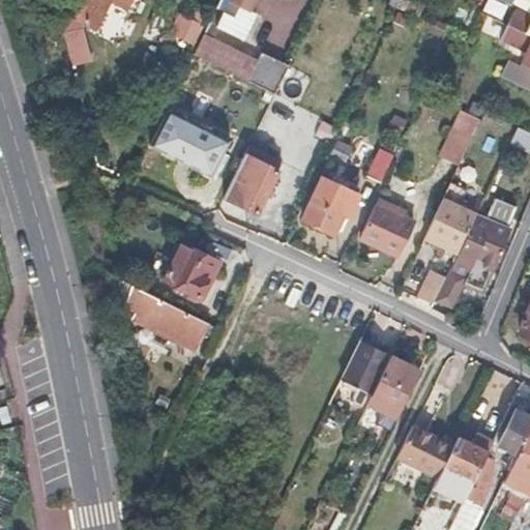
[(82,0),(75,16),(71,15),(62,31),(70,65),(90,60),(82,26),(83,23),(95,29),(110,1),(124,8),(128,0),(82,0)]
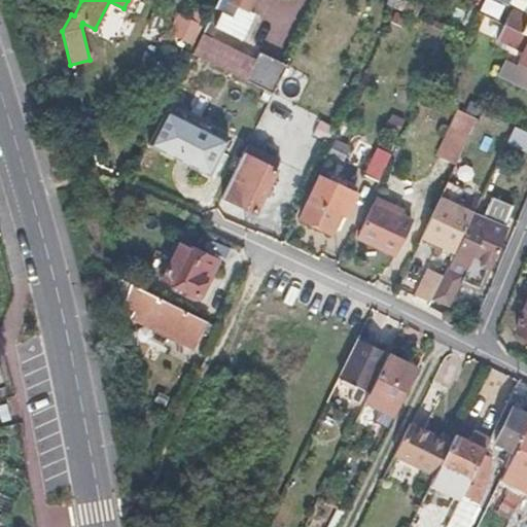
[(248,0),(217,0),(208,21),(217,25),(242,37),(249,21),(245,18),(249,9),(245,7),(248,0)]
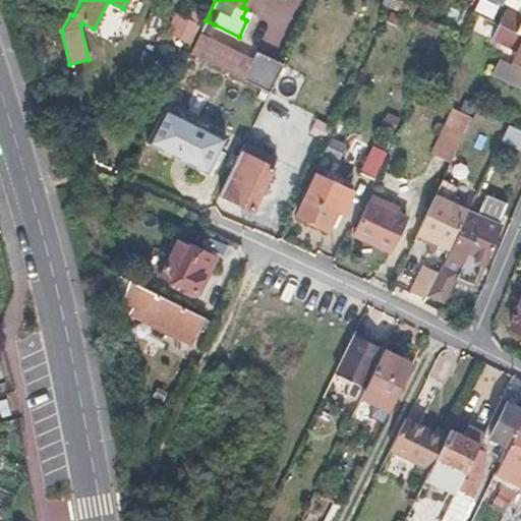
[(520,15),(507,10),(501,24),(520,34),(520,15)]
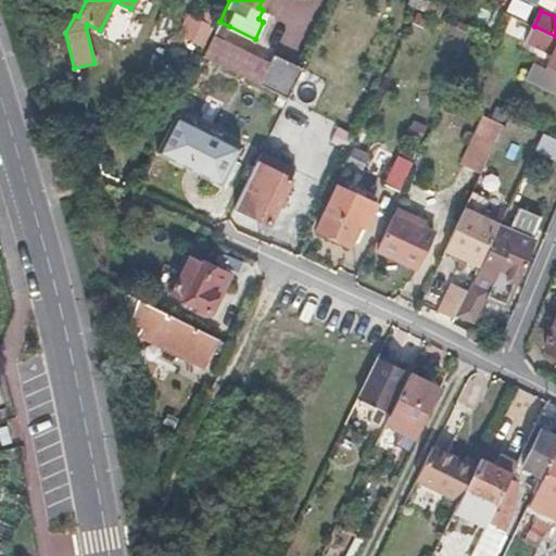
[(205,47),(211,26),(187,20),(181,40),(205,47)]
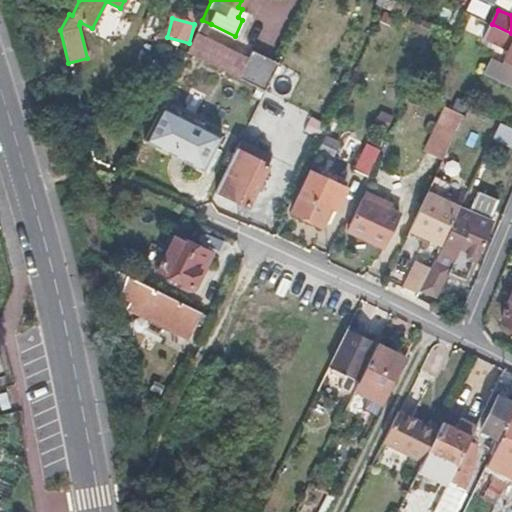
[(211,24),(202,20),(195,35),(204,39),(211,24)]
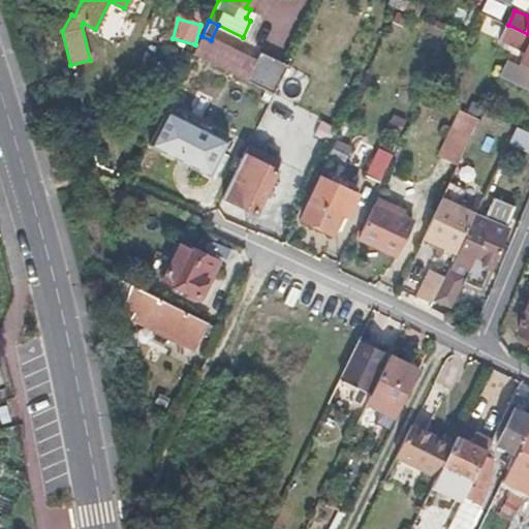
[(499,38),(526,51),(520,66),(528,70),(528,34),(508,25),(506,24),(499,38)]
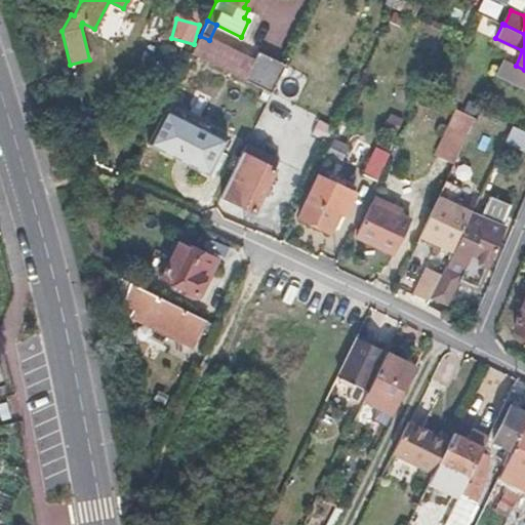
[(200,36),(191,55),(271,91),(285,63),(256,48),(251,59),(209,40),(200,36)]
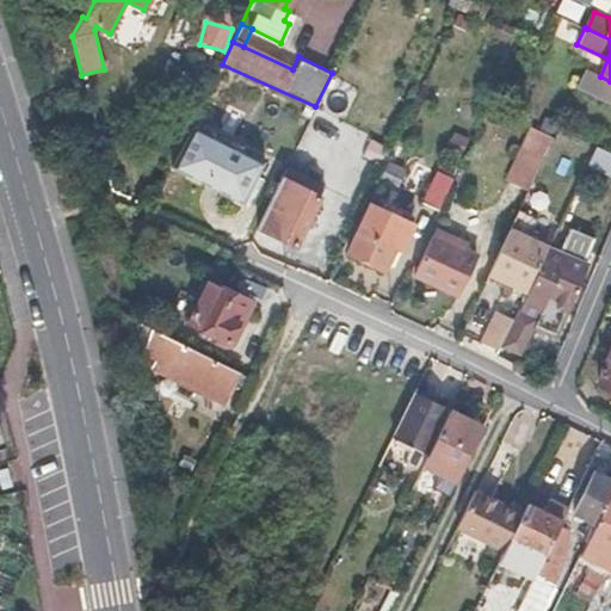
[(582,68),(574,87),(610,103),(610,81),(600,76),(582,68)]
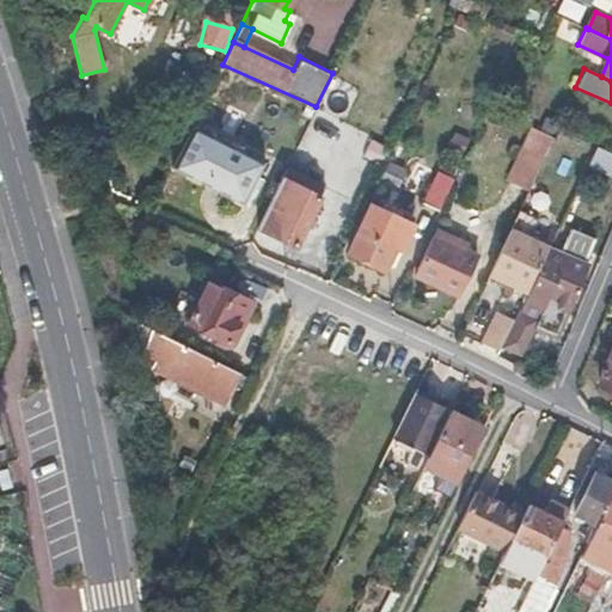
[(554,135),(532,126),(520,153),(540,163),(554,135)]
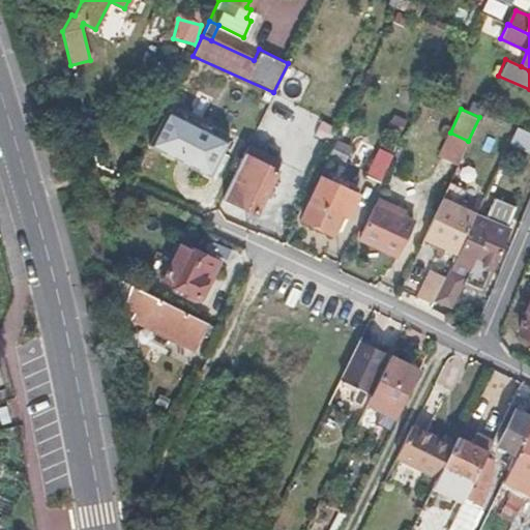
[(226,140),(178,117),(160,151),(208,175),(226,140)]
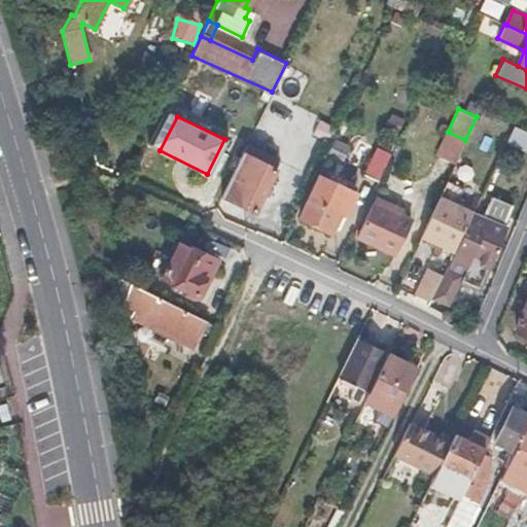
[(526,130),(515,125),(506,141),(526,149),(526,130)]
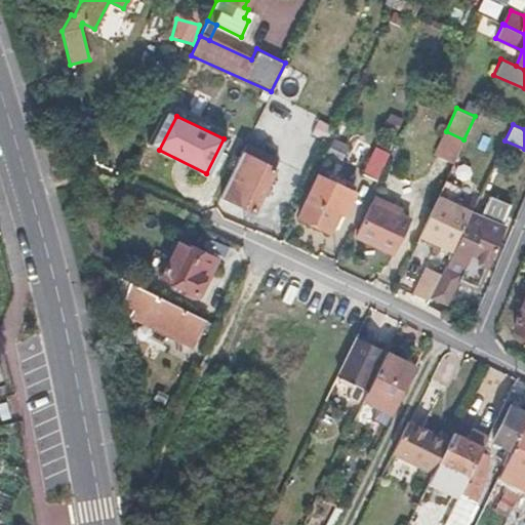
[(463,139),(446,131),(441,143),(458,151),(463,139)]
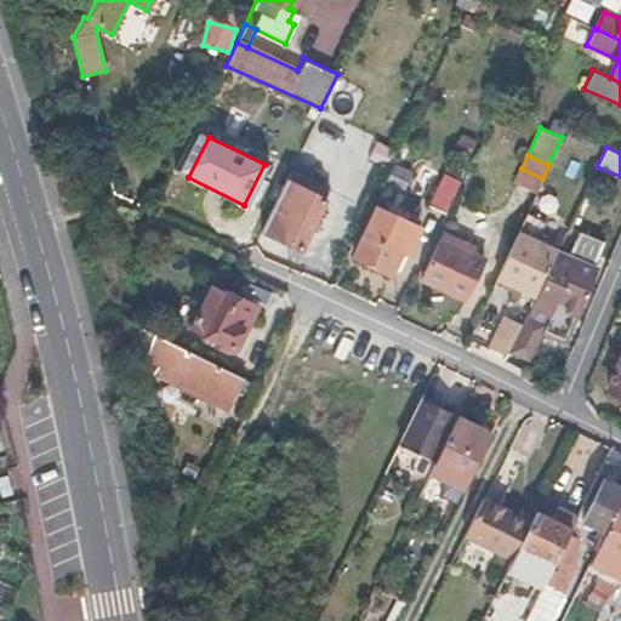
[(408,175),(388,165),(379,187),(398,195),(408,175)]
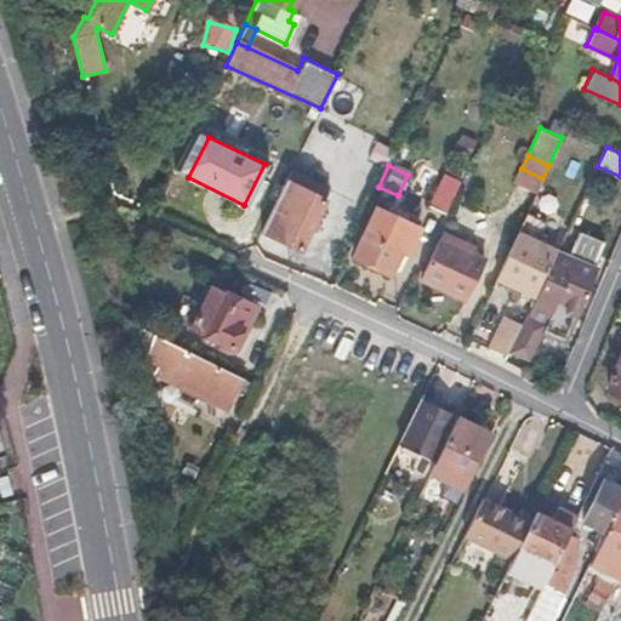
[(460,182),(446,175),(432,206),(445,214),(460,182)]
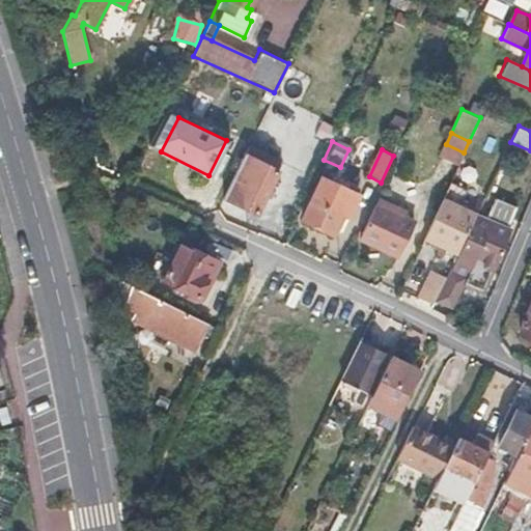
[(256,160),(245,155),(224,199),(258,216),(282,163),(259,152),(256,160)]
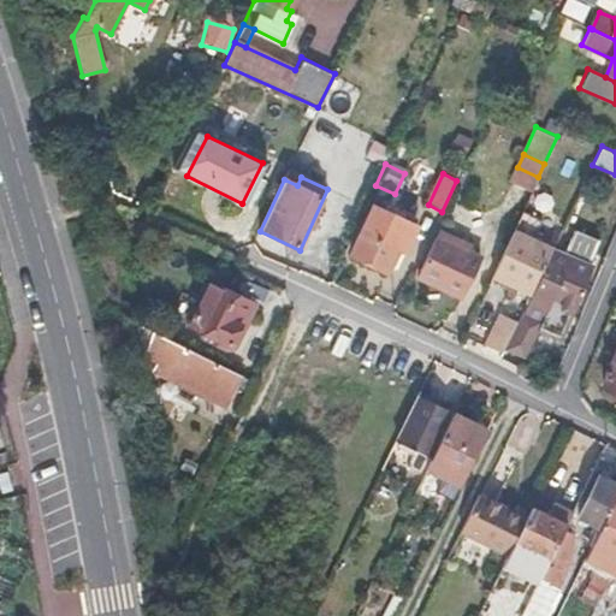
[(415,230),(372,209),(349,259),(385,274),(389,266),(397,270),(415,230)]
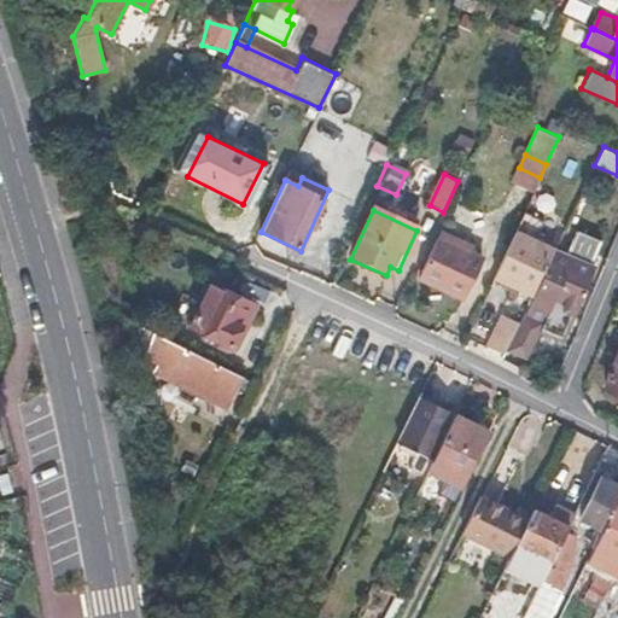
[(554,250),(514,233),(494,278),(532,295),(554,250)]
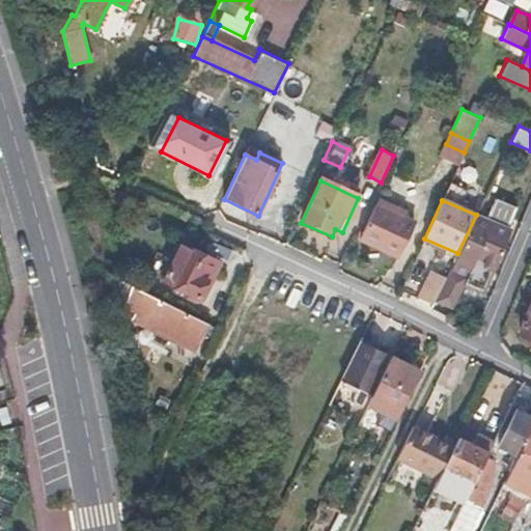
[(413,225),(376,208),(362,241),(398,257),(413,225)]
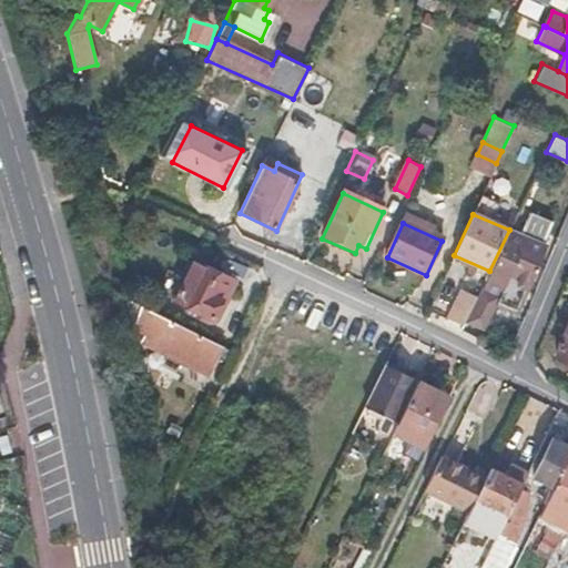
[(546,244),(509,230),(489,271),(482,286),(499,293),(497,300),(515,307),(528,281),(531,283),(549,246),(546,244)]
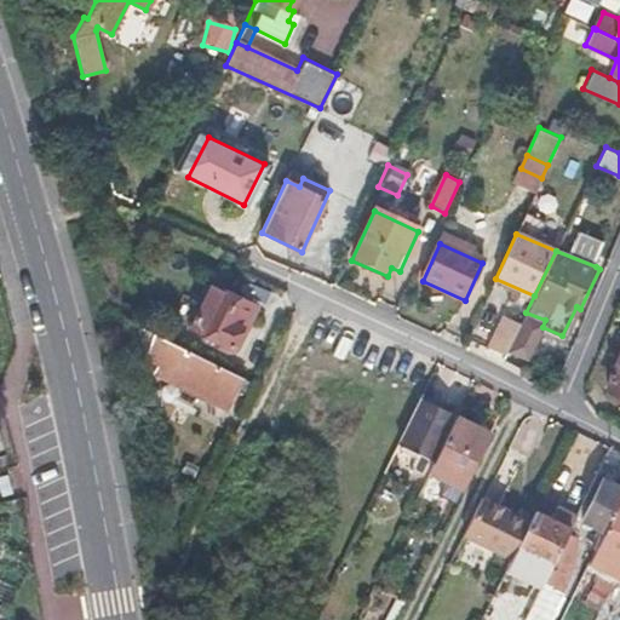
[(236,296),(213,285),(191,327),(231,348),(242,327),(239,325),(246,311),(231,304),(236,296)]
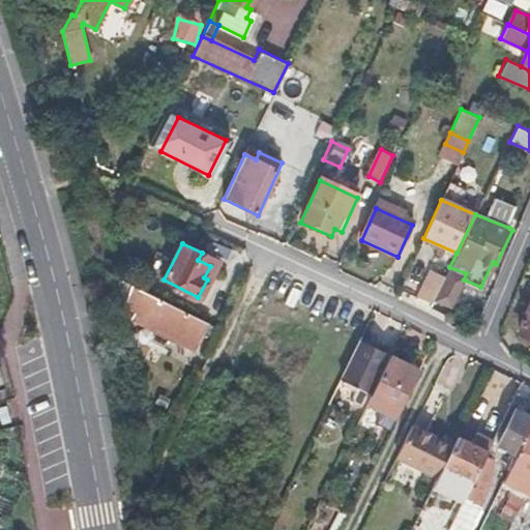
[(464,280),(466,273),(449,267),(434,299),(452,306),(464,280)]
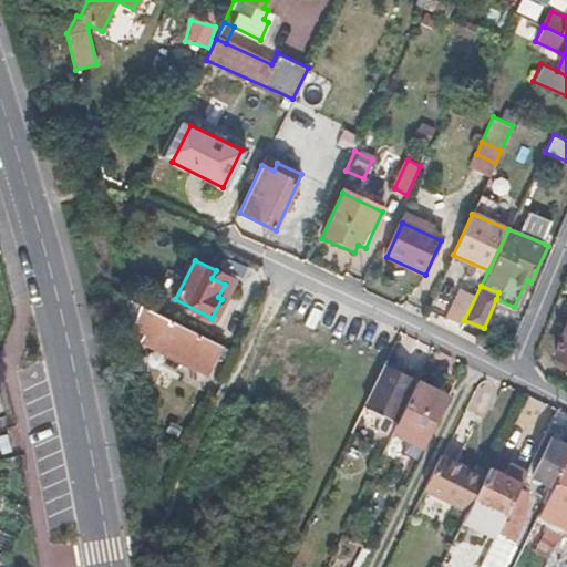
[(223,349),(143,308),(133,329),(144,334),(141,341),(208,375),(223,349)]
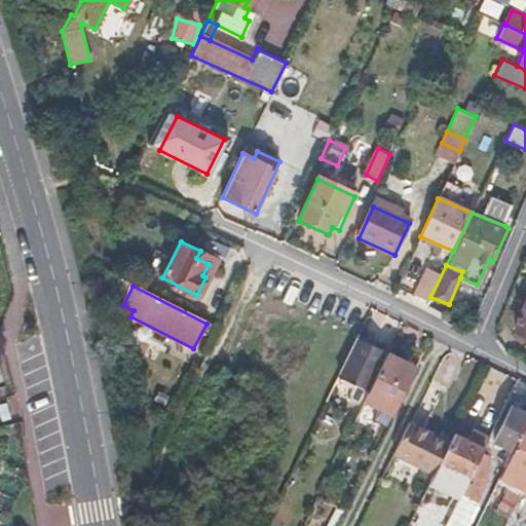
[(525,308),(516,332),(525,336),(525,308)]
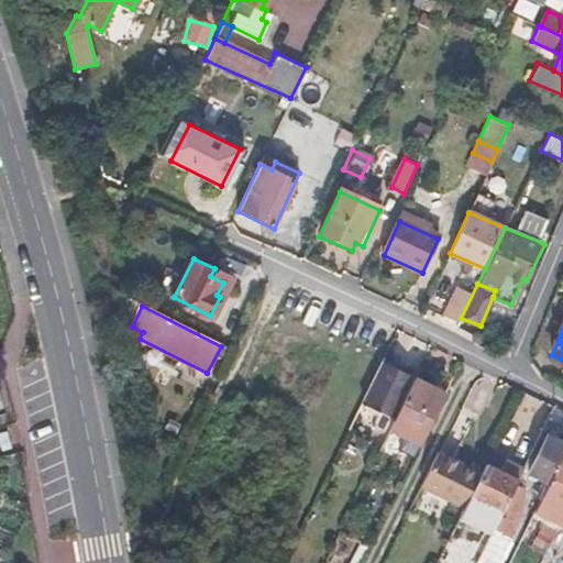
[(411,378),(379,363),(361,403),(375,409),(383,394),(399,403),(411,378)]
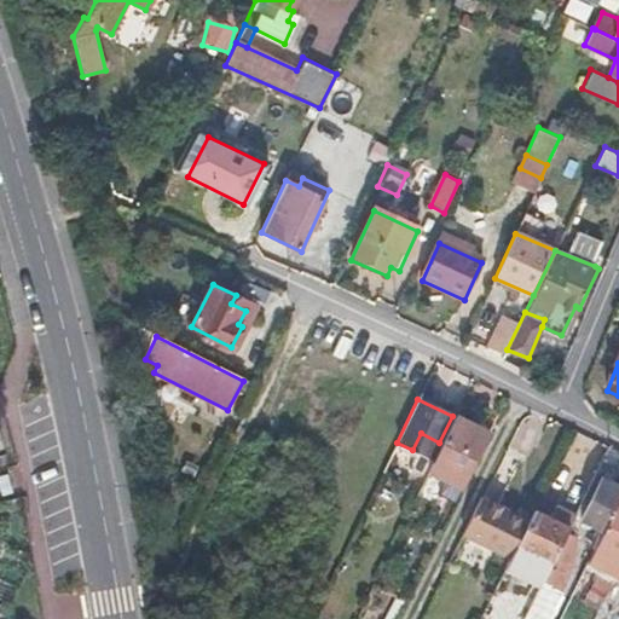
[(489,433),(455,417),(428,470),(462,487),(489,433)]
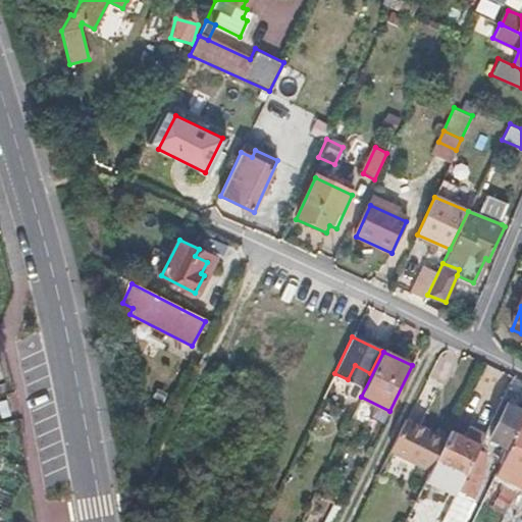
[(521,418),(521,412),(506,404),(488,437),(507,448),(521,418)]
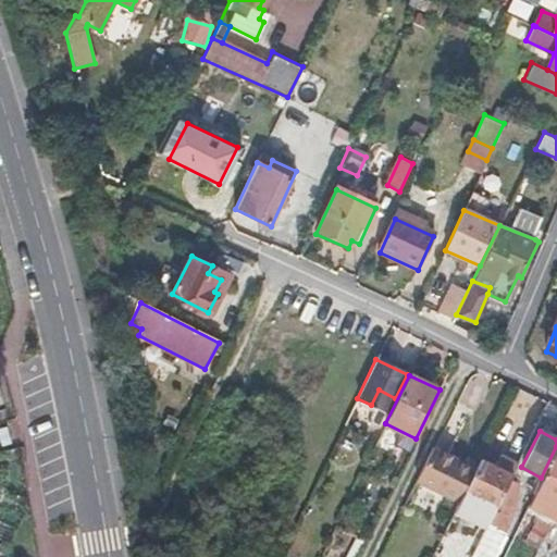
[(556,446),(541,478),(551,483),(520,543),(534,551),(552,517),(556,506),(556,446)]
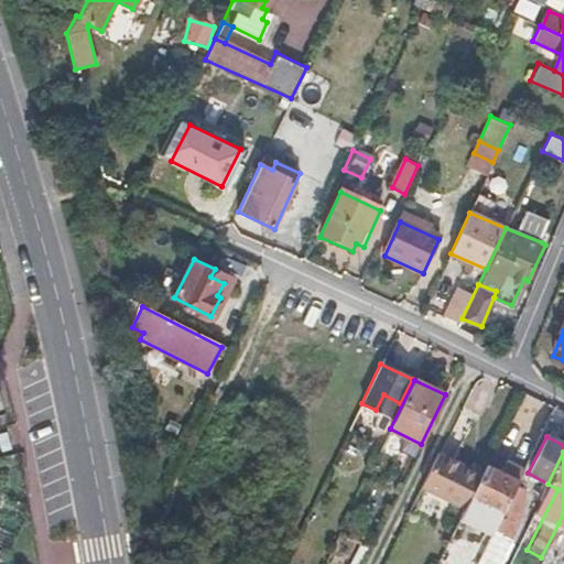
[(481,475),(437,454),(421,487),(465,510),(481,475)]
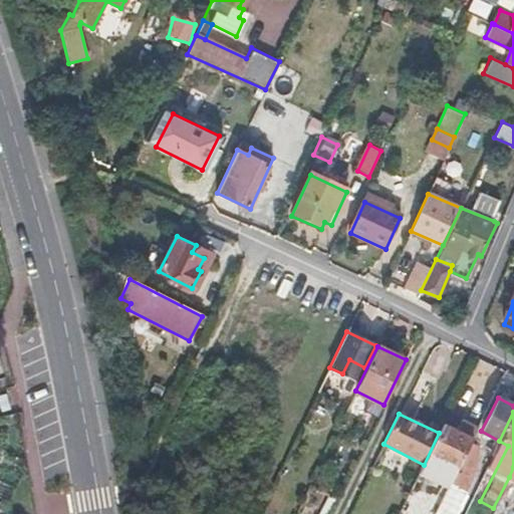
[(443,425),(439,433),(424,465),(420,471),(449,485),(469,444),(471,440),(443,425)]
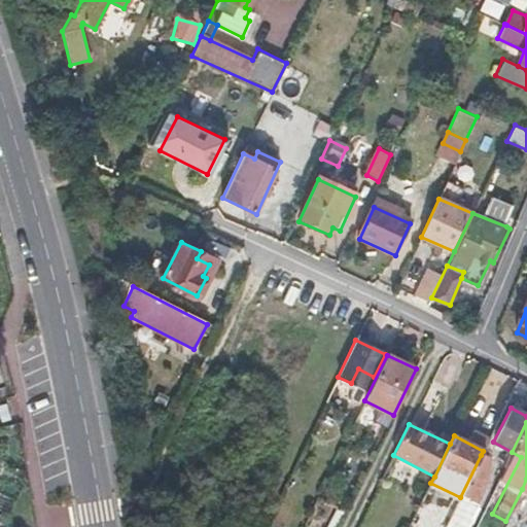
[(490,459),(481,455),(460,497),(476,505),(483,492),(490,459)]
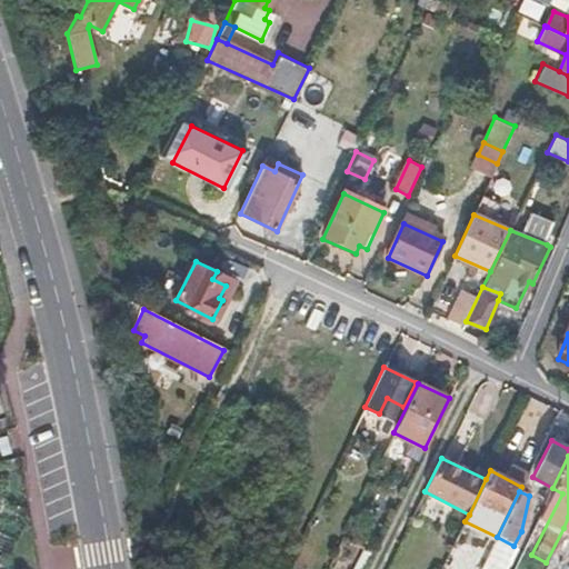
[(343,536),(335,553),(327,568),(363,568),(372,550),(343,536)]
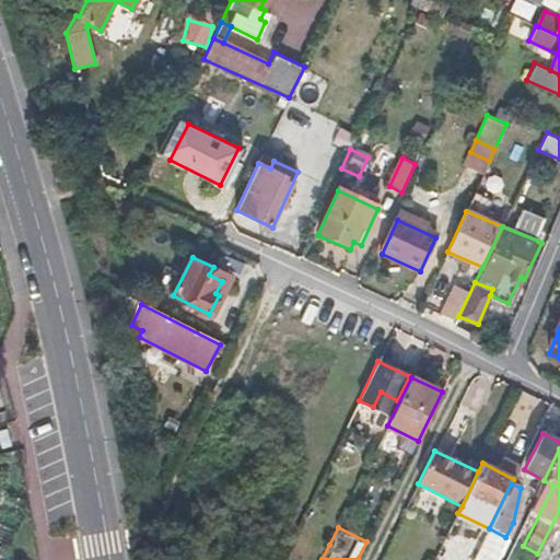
[(505,537),(489,528),(473,559),(503,559),(513,541),(505,537)]
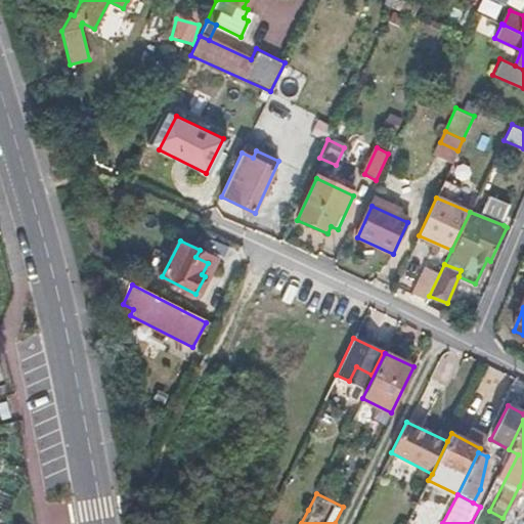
[(308,510),(296,504),(288,517),(301,523),(308,510)]
